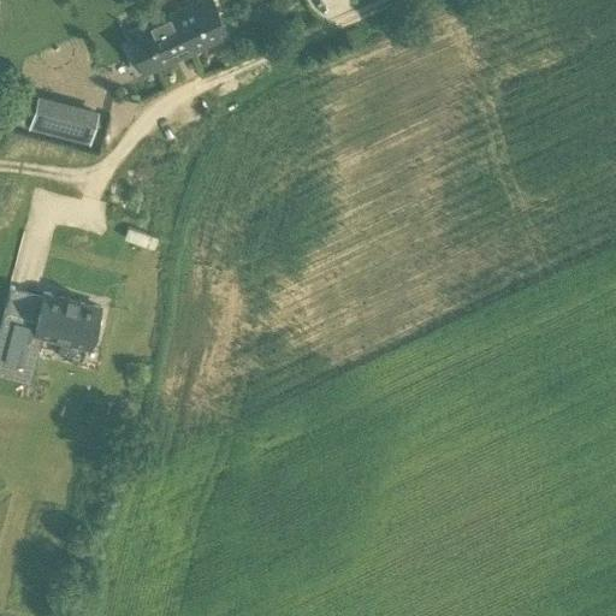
[(200,0),(169,15),(187,52),(227,34),(212,0),(200,0)]
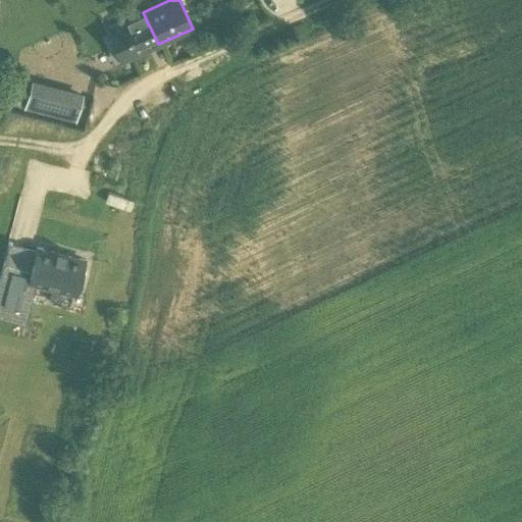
[(123,59),(158,44),(143,12),(108,28),(123,59)]
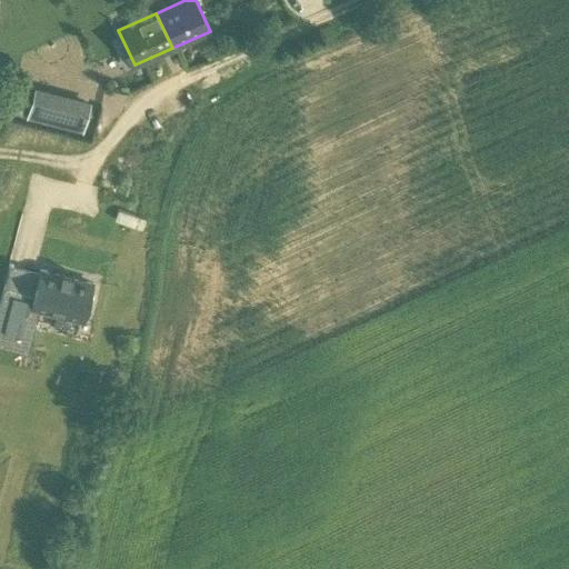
[(62,93),(35,87),(26,119),(53,127),(62,93)]
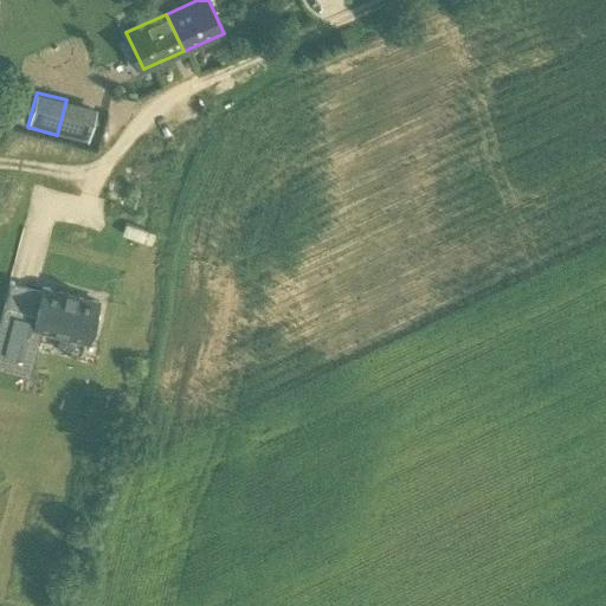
[(86,142),(90,130),(75,127),(71,139),(86,142)]
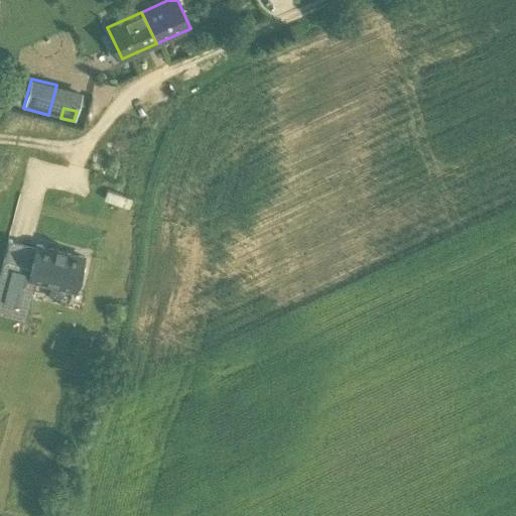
[(36,241),(26,280),(75,292),(85,254),(36,241)]
